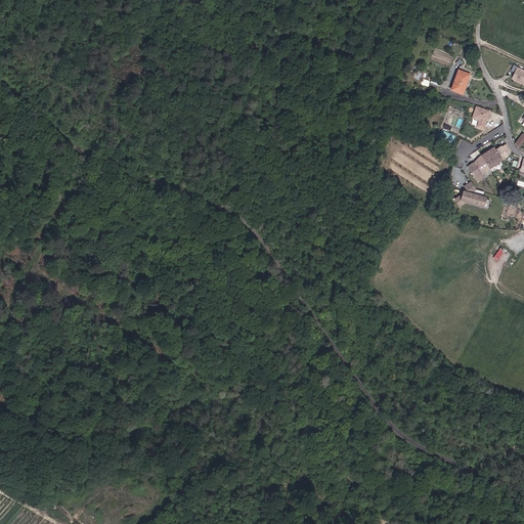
[(523,70),(516,67),(511,80),(523,85),(523,70)]
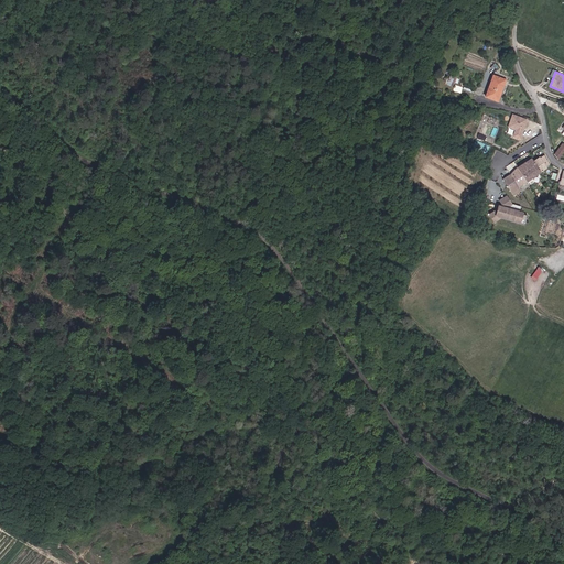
[(495,76),(494,77),(486,97),(500,102),(508,83),(508,82),(495,76)]
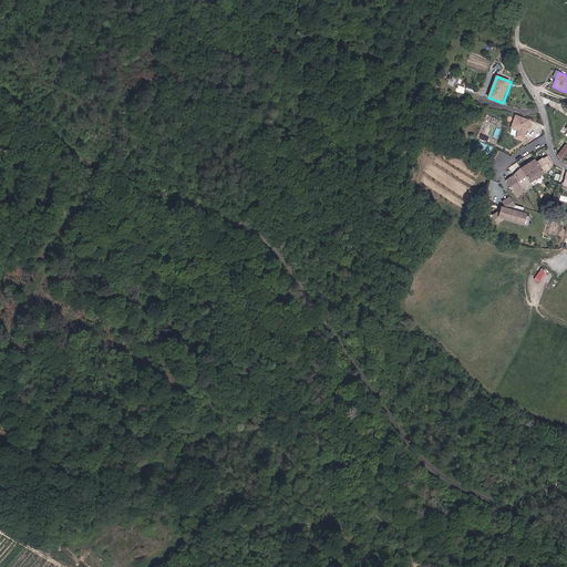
[(529,121),(514,114),(509,129),(516,131),(514,138),(522,142),(529,121)]
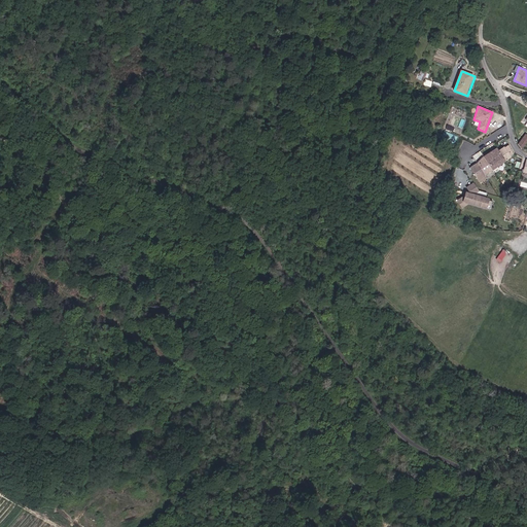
[(445,130),(441,140),(453,145),(458,136),(445,130)]
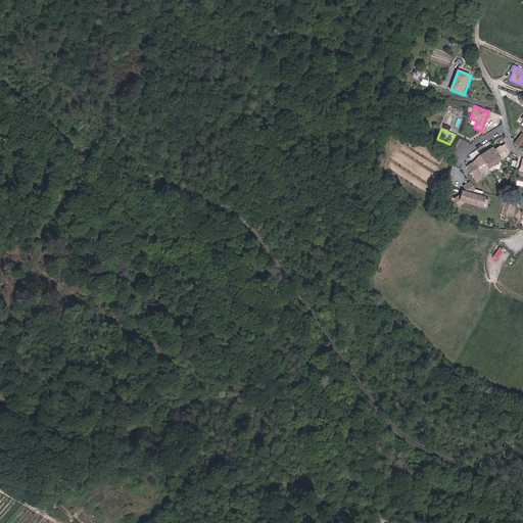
[(505,157),(504,156),(508,153),(503,146),(498,148),(497,147),(492,151),(489,147),(464,165),(474,179),(500,161),(505,157)]
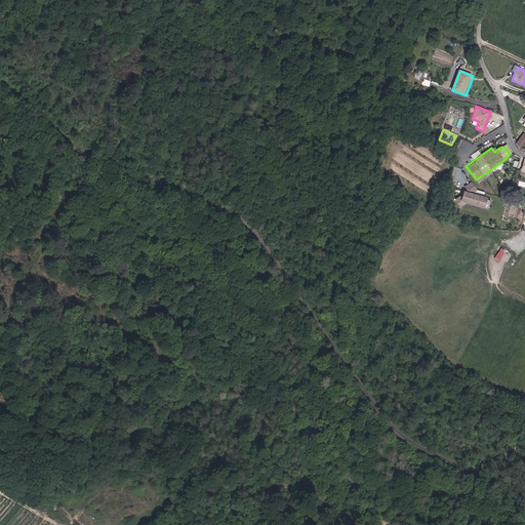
[(477,191),(471,183),(463,188),(468,193),(462,192),(461,196),(453,200),(458,208),(467,204),(484,209),(487,199),(472,194),(477,191)]
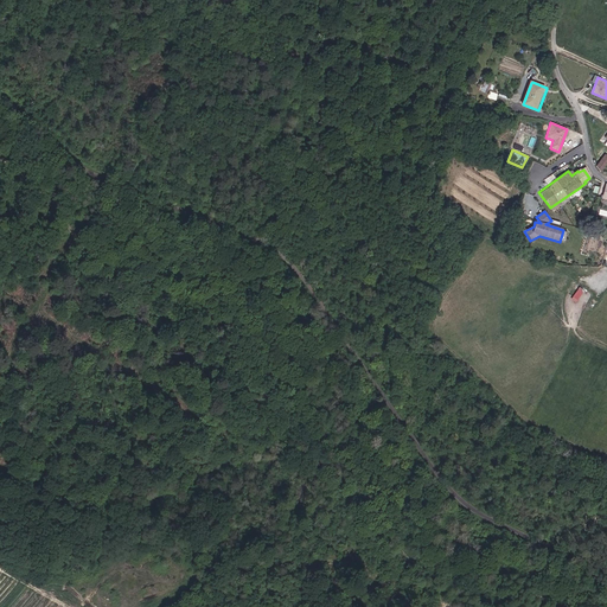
[(580,287),(572,298),(576,301),(585,291),(580,287)]
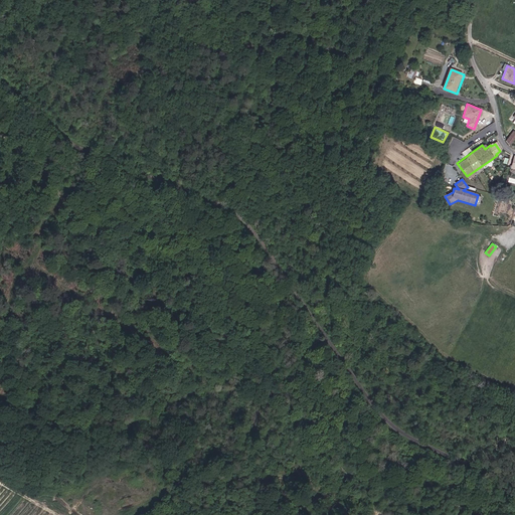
All buildings are outlined.
